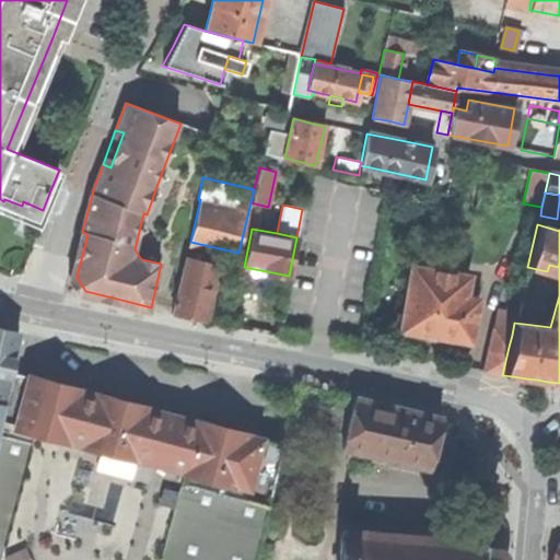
[(186,256),(183,268),(214,275),(218,264),(186,256)]
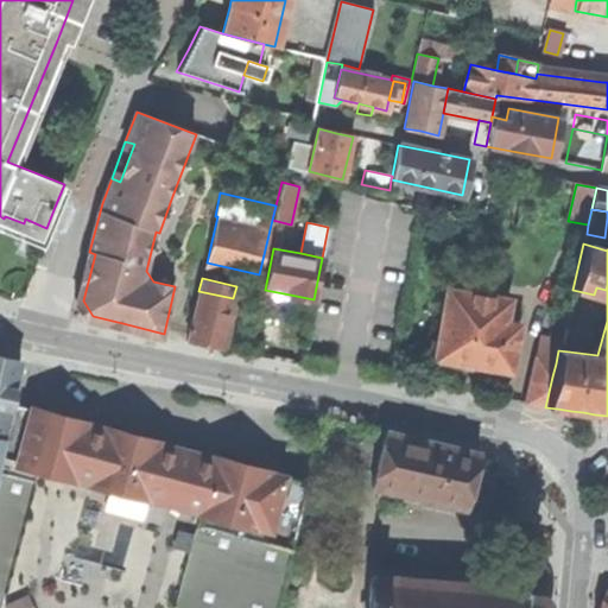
[(505,323),(508,301),(447,290),(442,312),(505,323)]
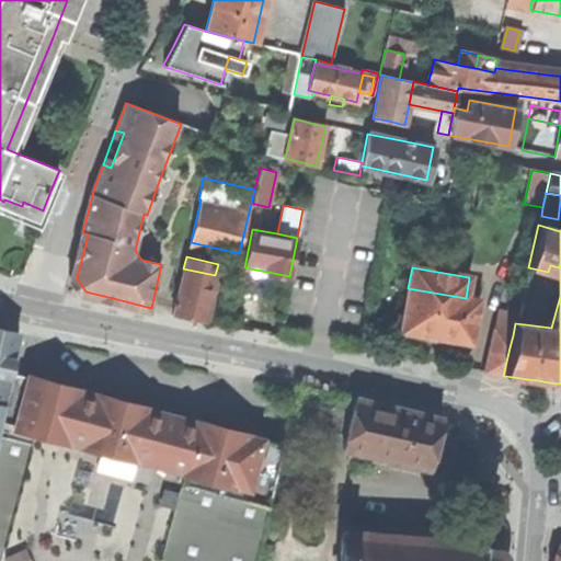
[(215,275),(183,268),(173,316),(186,319),(204,323),(215,275)]
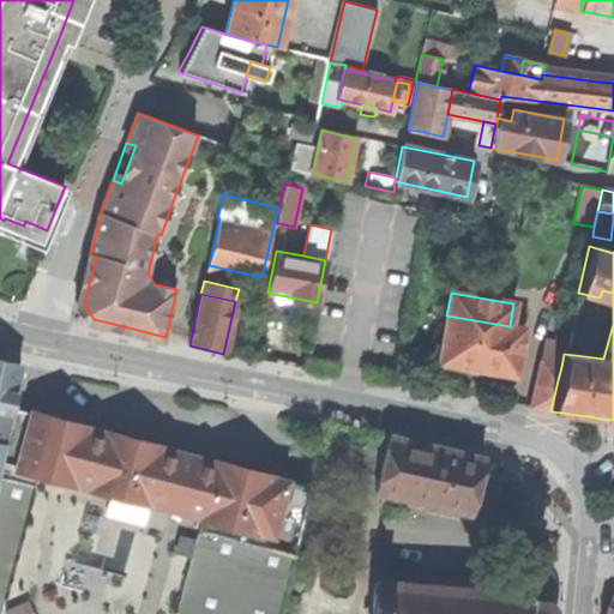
[(510,326),(446,315),(439,362),(476,368),(513,375),(522,327),(510,326)]
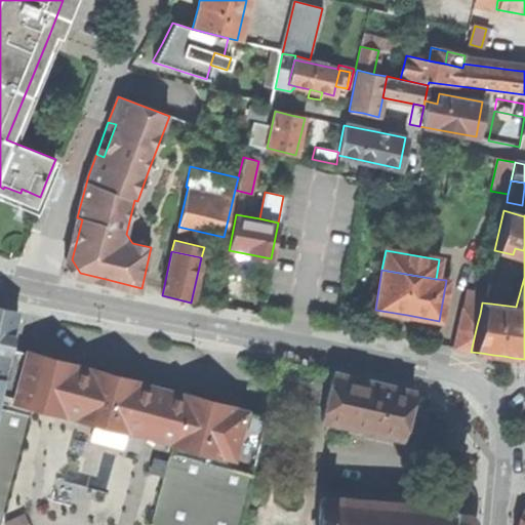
[(480,314),(482,303),(484,294),(466,291),(460,310),(480,314)]
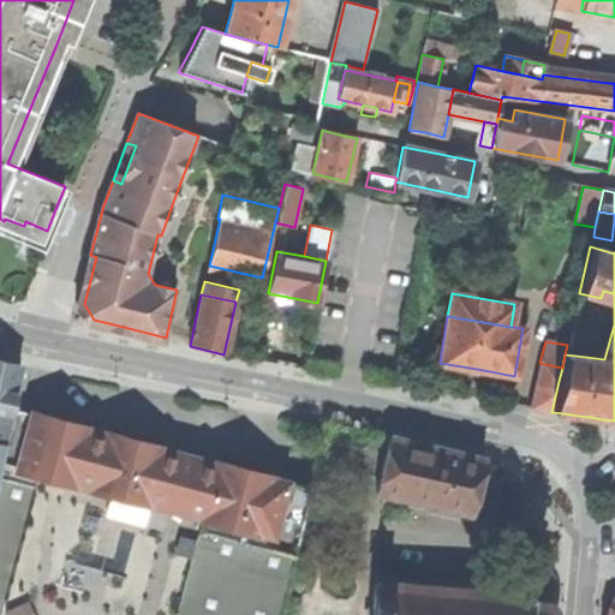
[(0,362),(0,442),(4,443),(21,366),(0,362)]
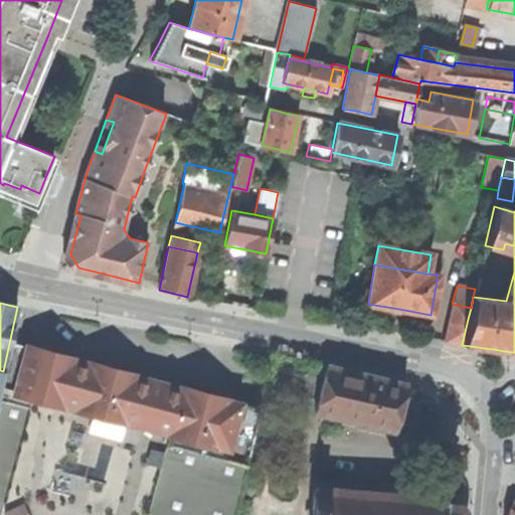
[(468,319),(471,308),(452,304),(443,341),(462,345),(468,319)]
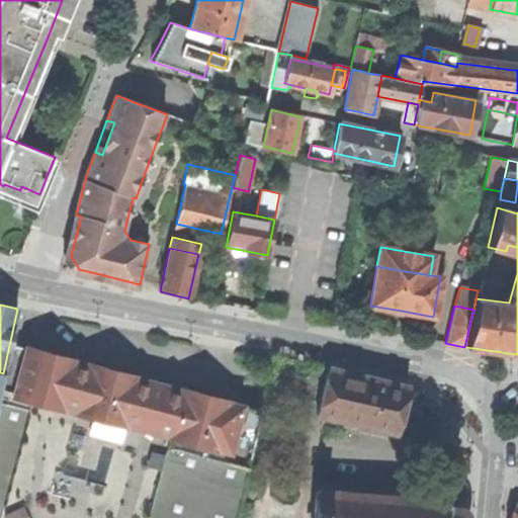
[(0,517),(238,517),(250,466),(262,412),(249,409),(234,405),(221,401),(186,392),(141,379),(92,366),(80,363),(62,358),(27,349),(12,345),(5,373),(0,398),(0,517)]
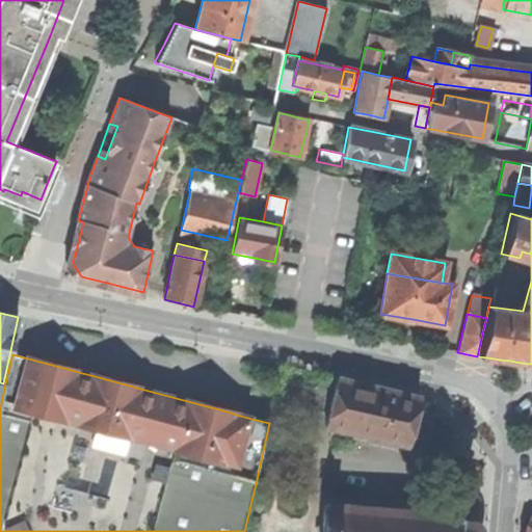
[(329,417),(326,427),(410,446),(410,445),(413,436),(416,423),(418,415),(419,406),(421,399),(421,398),(338,379),(336,388),(329,417)]
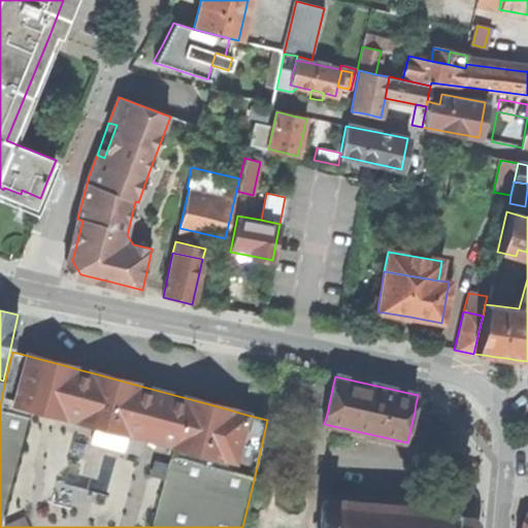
[(477,527),(477,525),(473,520),(457,518),(455,514),(453,512),(450,510),(329,500),(326,501),(323,504),(322,518),(321,527),(477,527)]
